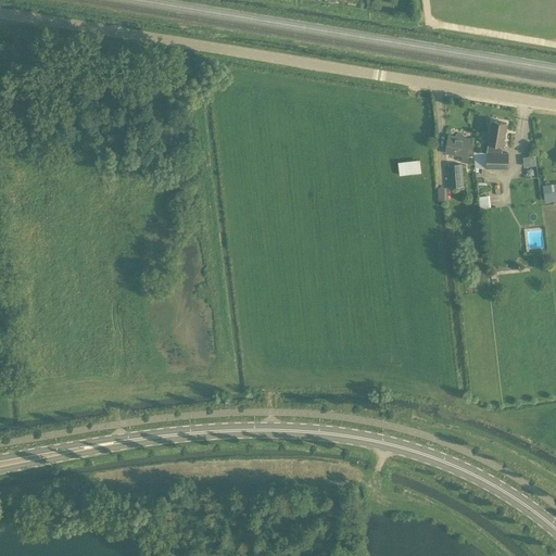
[(487,152),(474,152),(475,168),(487,168),(508,169),(508,153),(502,153),(503,147),(505,146),(506,141),(504,140),(507,123),(492,121),(488,144),(487,152)]
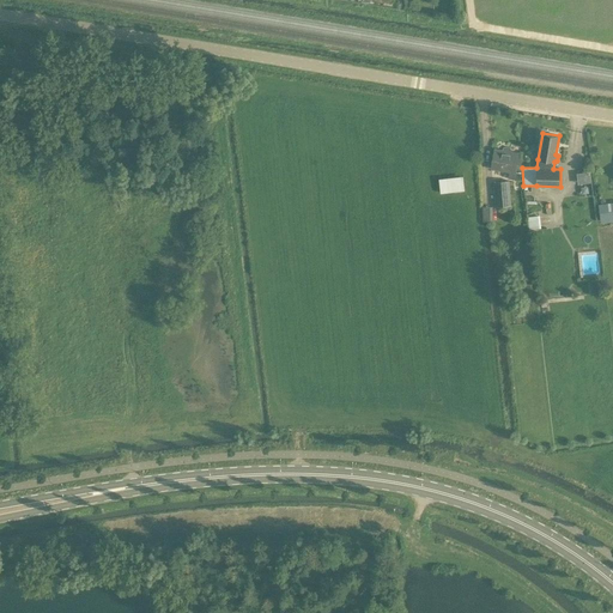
[(503,151),(495,149),(491,169),(509,171),(509,178),(521,180),(521,174),(516,173),(519,153),(510,152),(511,149),(510,147),(504,146),(503,147),(503,151)]
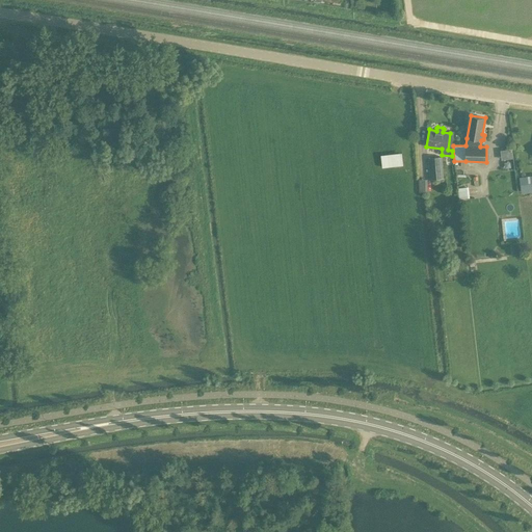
[(513,158),(512,149),(501,151),(502,160),(513,158)]
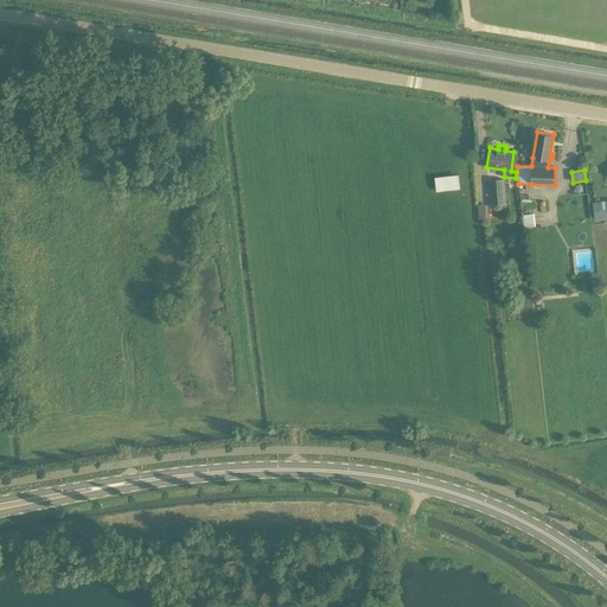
[(459,174),(435,177),(436,191),(460,189),(459,174)]
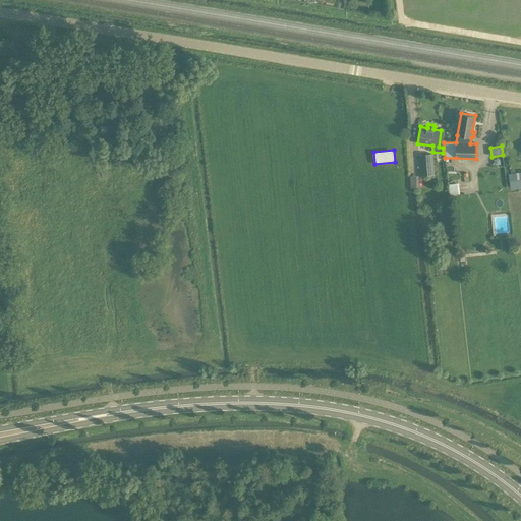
[(420,176),(435,175),(432,154),(418,155),(420,176)]
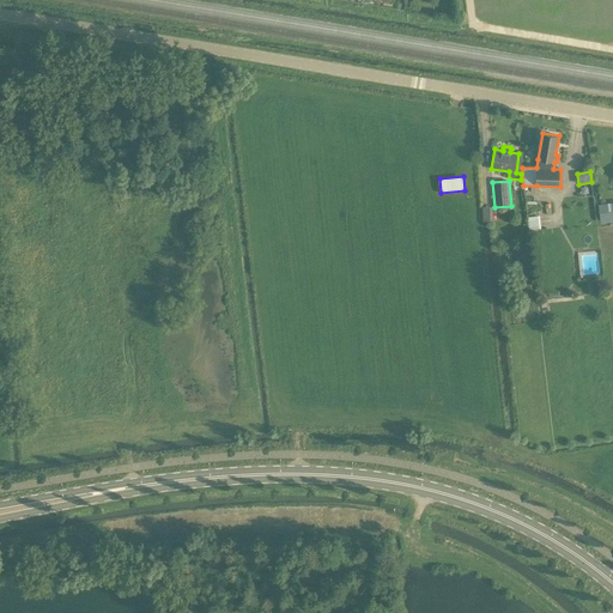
[(612,202),(599,205),(600,223),(612,220),(612,202)]
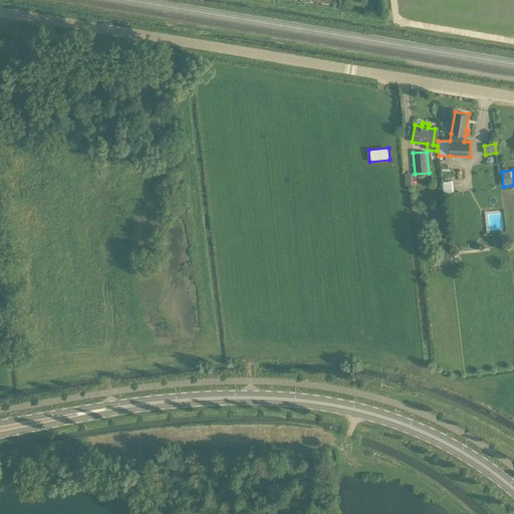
[(455,191),(455,180),(443,180),(443,191),(455,191)]
